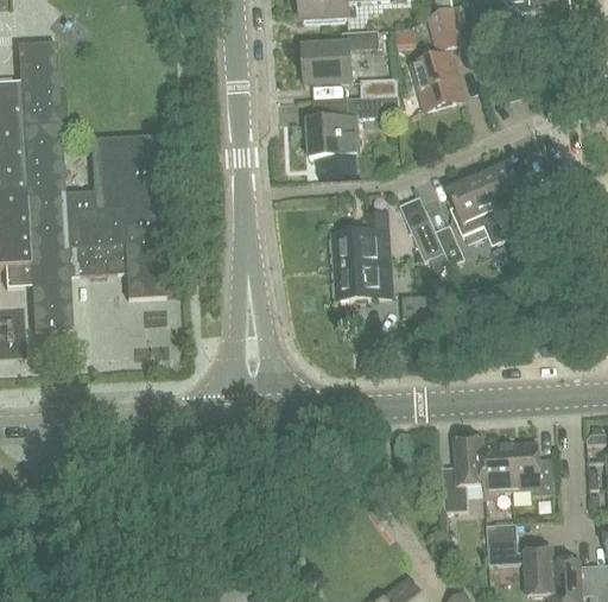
[(349,16),(348,0),(299,0),(302,18),(349,16)]
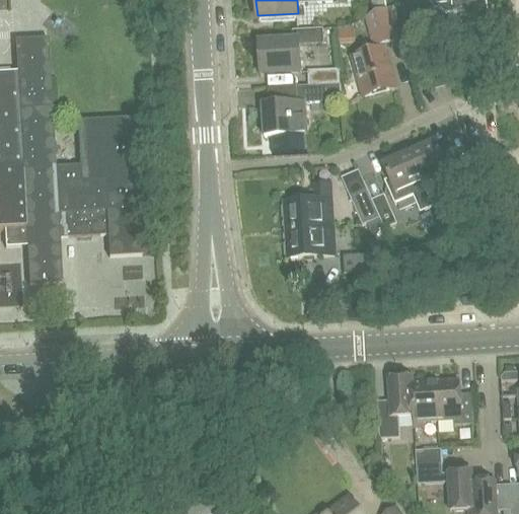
[(447,9),(454,9),(487,7),(486,0),(400,0),(405,14),(430,5),(441,4),(447,9)]
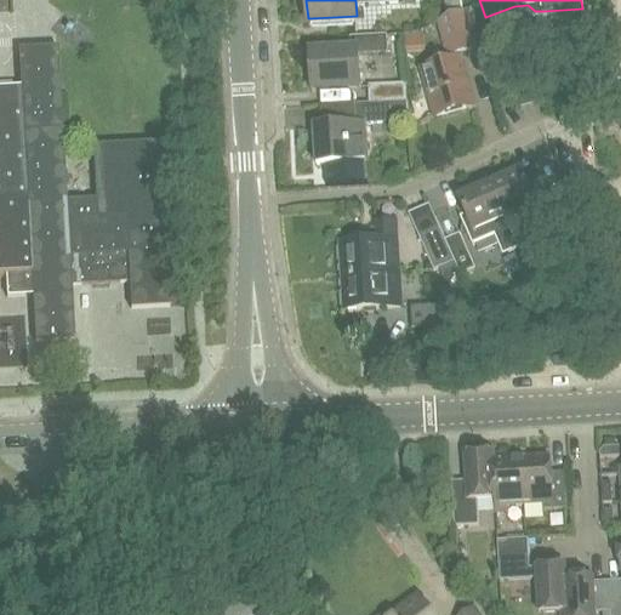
[(438,17),(448,53),(473,46),(462,6),(438,17)]
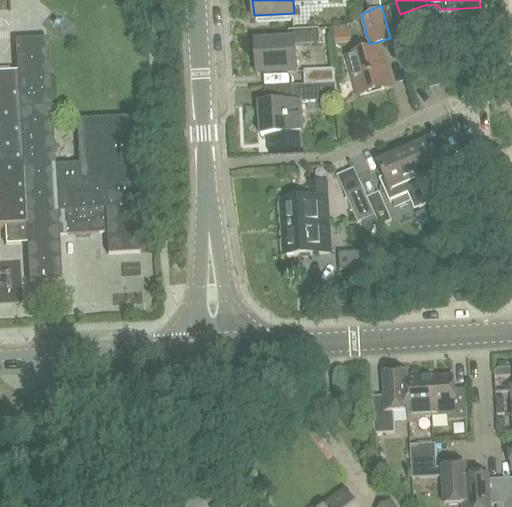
[(288,37),(255,38),(257,71),(297,69),(295,41),(319,40),(318,25),(288,26),(288,37)]
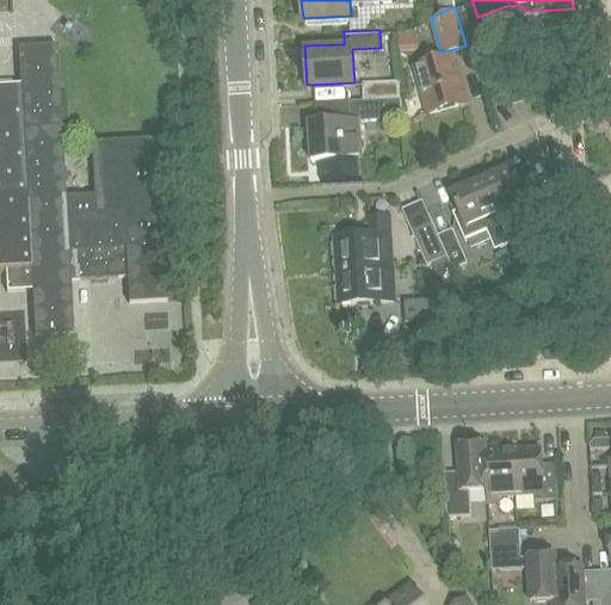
[(92,140),(96,192),(66,195),(62,136),(57,41),(18,43),(20,80),(0,81),(0,270),(7,270),(7,289),(34,286),(36,333),(74,331),(71,277),(128,273),(129,300),(168,297),(159,135),(92,140)]
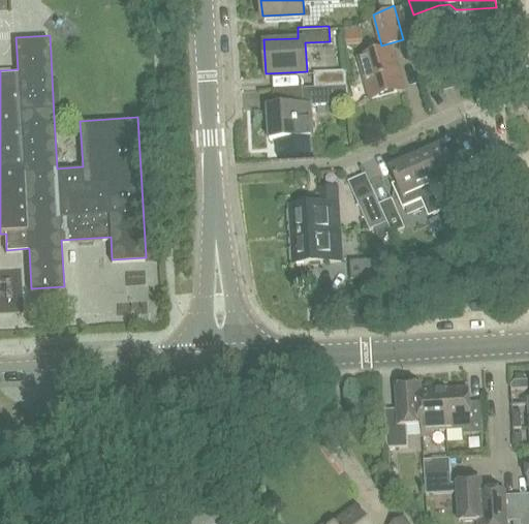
[(393,48),(359,56),(369,95),(403,87),(393,48)]
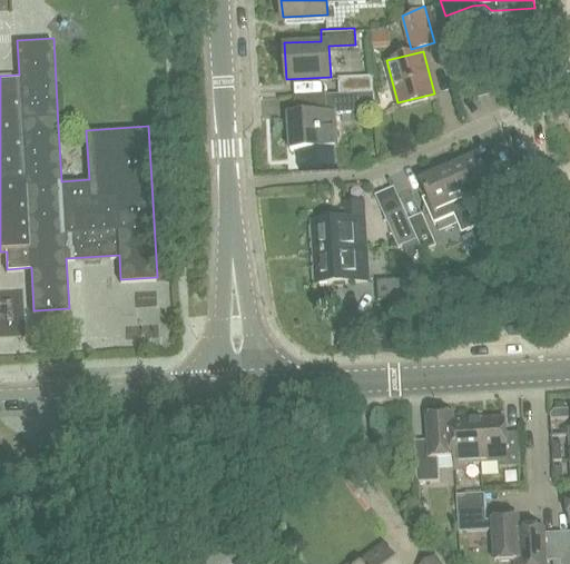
[(463,53),(449,58),(455,79),(470,75),(463,53)]
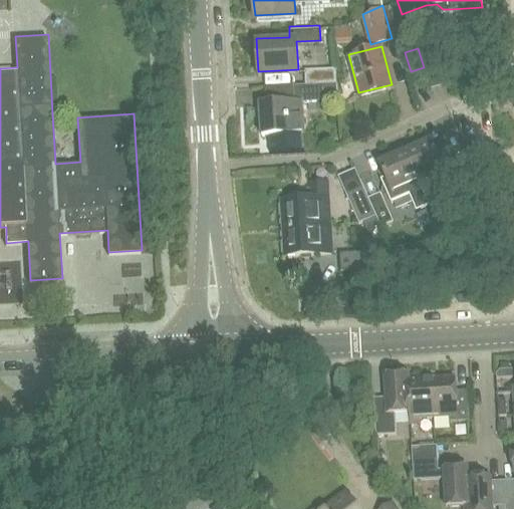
[(306,82),(336,80),(336,79),(335,65),(305,66),(306,82)]
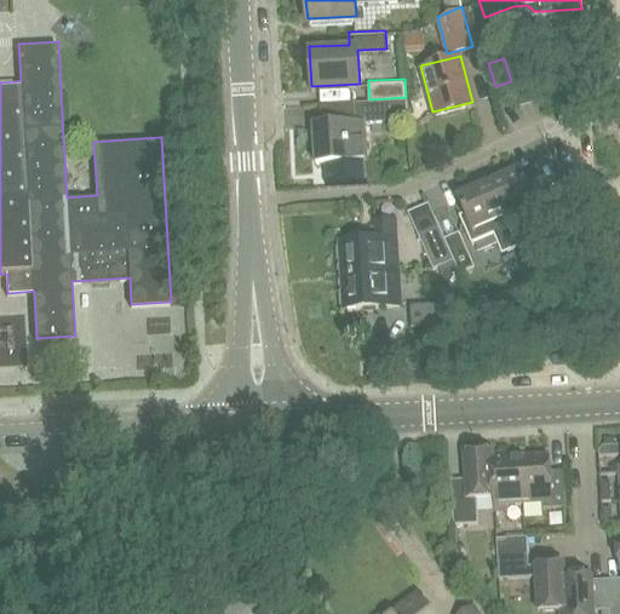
[(406,97),(369,99),(328,101),(329,121),(314,121),(315,160),(323,160),(325,179),(365,178),(363,158),(367,158),(365,119),(383,119),(408,121),(406,97)]
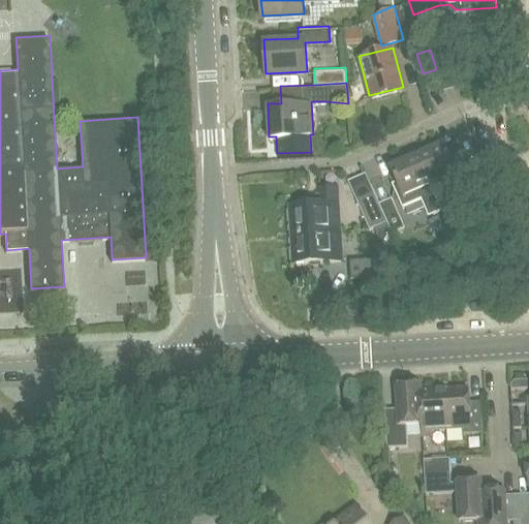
[(444,143),(416,154),(440,207),(441,207),(435,191),(447,186),(443,178),(458,173),(453,161),(462,157),(454,140),(444,144),(444,143)]
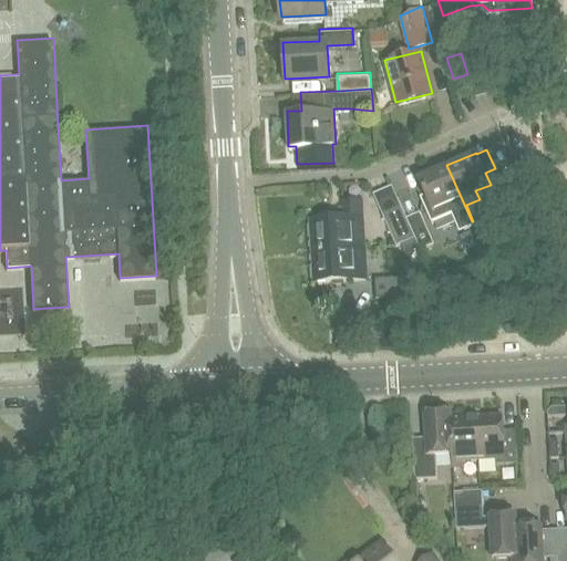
[(472,221),(446,165),(436,170),(435,167),(421,173),(422,176),(419,178),(425,193),(421,195),(432,220),(452,211),(455,219),(460,228),(472,221)]
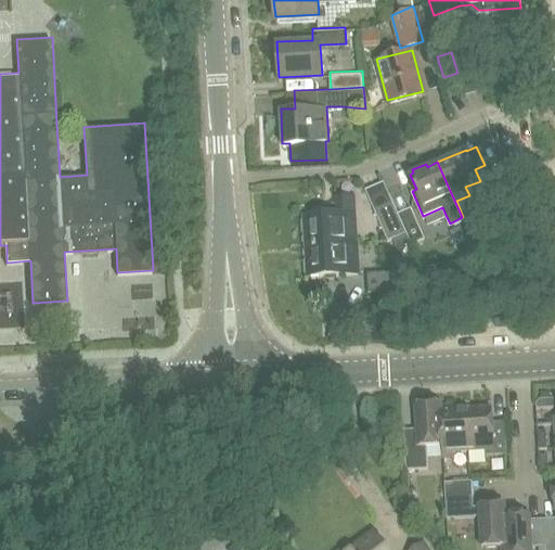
[(502,202),(507,199),(514,196),(515,195),(502,165),(488,171),(502,202)]
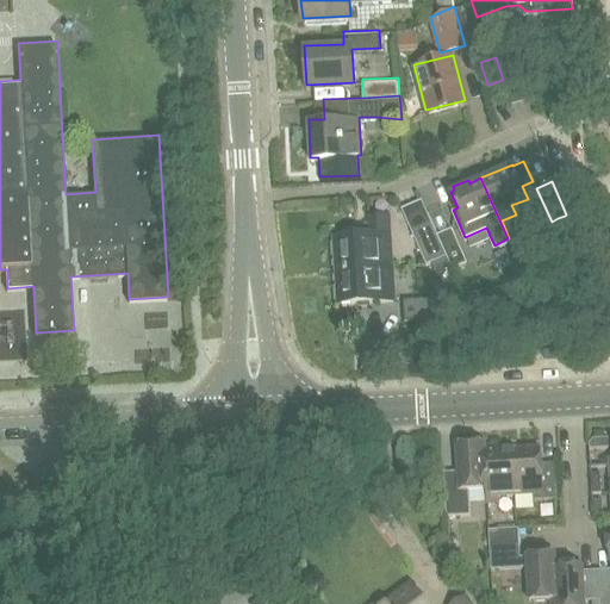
[(368,212),(369,232),(354,234),(335,235),(336,267),(392,263),(388,211),(368,212)]
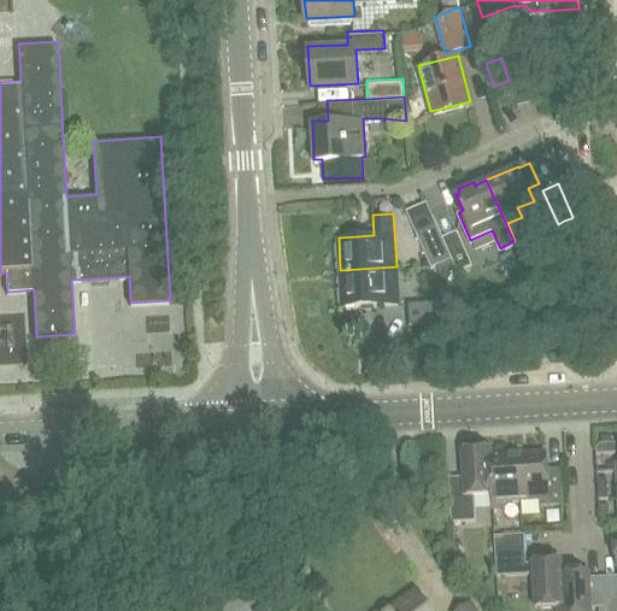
[(573,217),(571,218),(579,235),(586,233),(577,215),(573,217)]
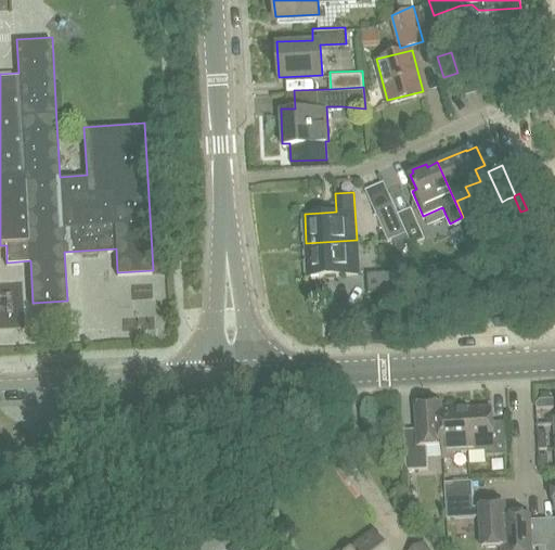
[(514,215),(520,212),(514,196),(507,199),(514,215)]
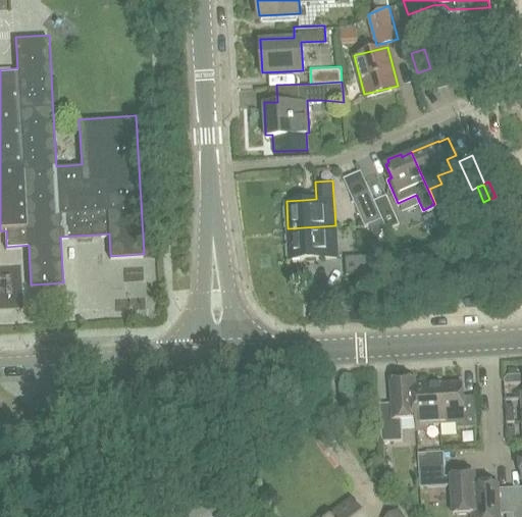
[(365,223),(382,215),(374,199),(369,186),(352,194),(365,223)]
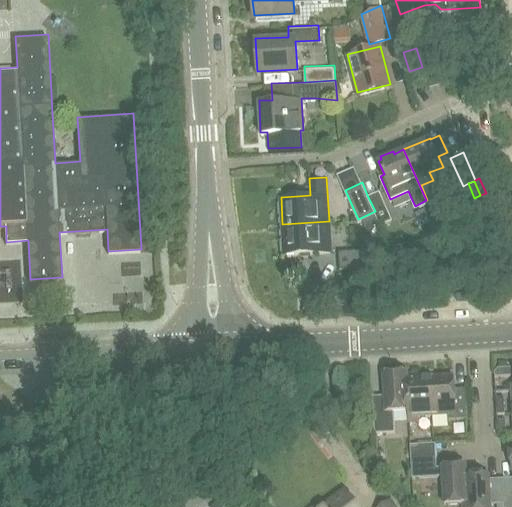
[(367,195),(375,211),(380,223),(392,218),(379,189),(367,195)]
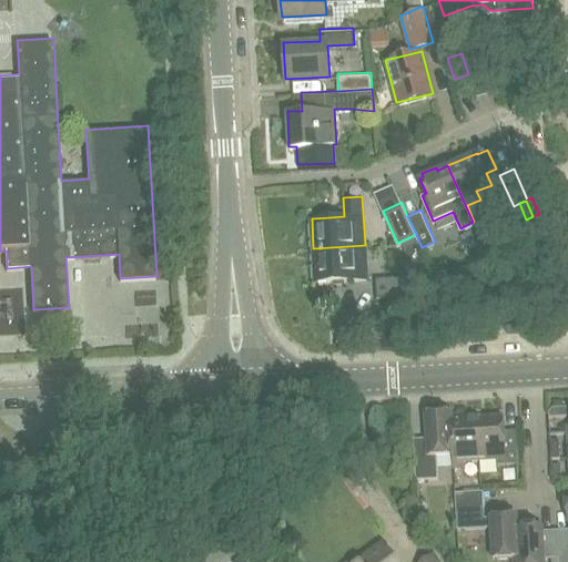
[(365,245),(313,248),(315,281),(334,279),(366,277),(365,245)]
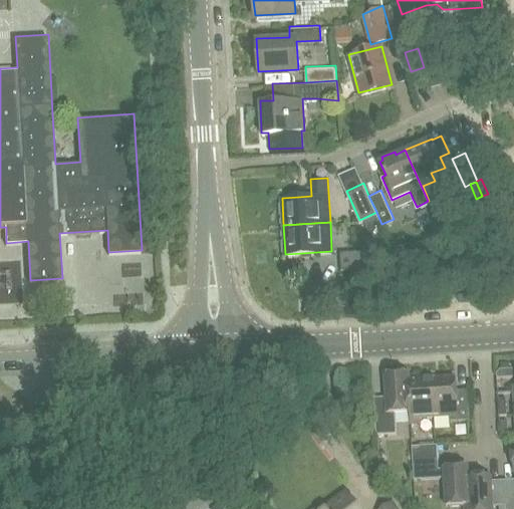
[(340,268),(373,266),(371,247),(339,249),(340,268)]
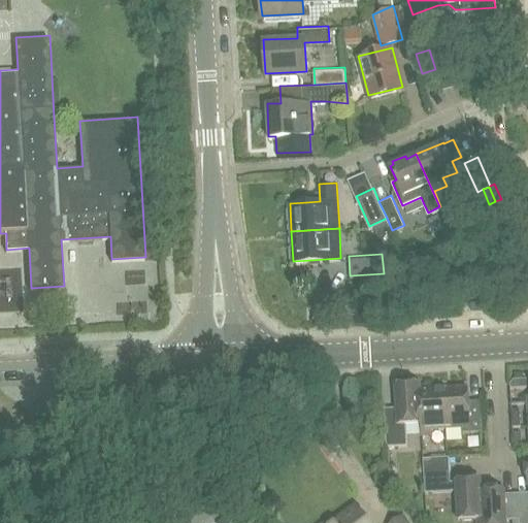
[(527,400),(527,399),(527,376),(513,377),(509,381),(509,386),(527,385),(527,399),(527,400)]
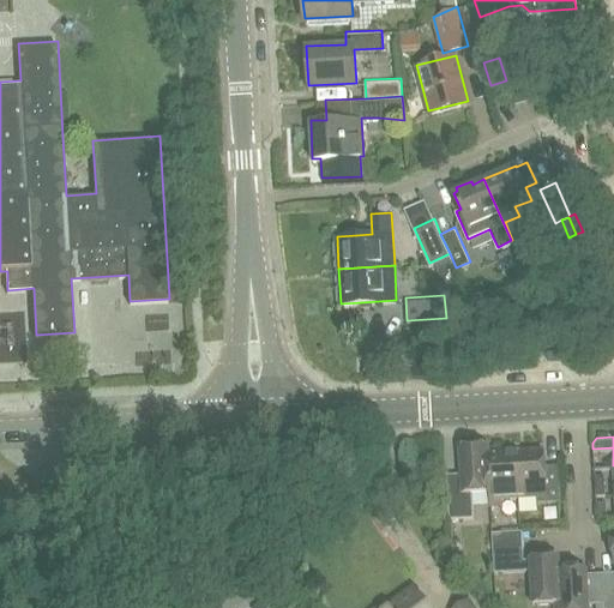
[(489,489),(487,445),(459,446),(461,477),(446,479),(449,517),(474,516),(471,491),(489,489)]
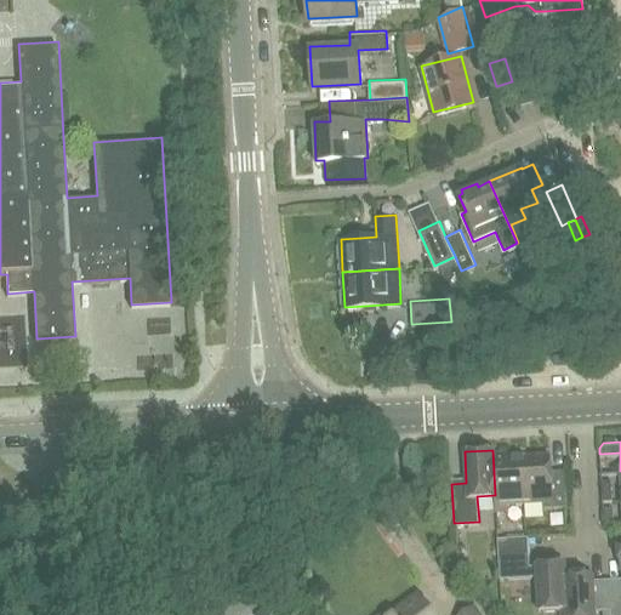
[(506,502),(523,501),(520,455),(495,457),(494,450),(493,450),(495,495),(496,508),(507,508),(506,502)]
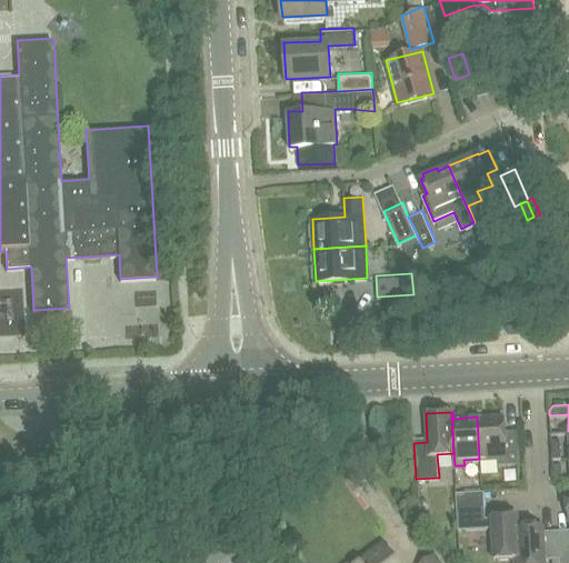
[(477,416),(479,459),(498,458),(498,463),(519,462),(518,432),(505,433),(503,415),(477,416)]
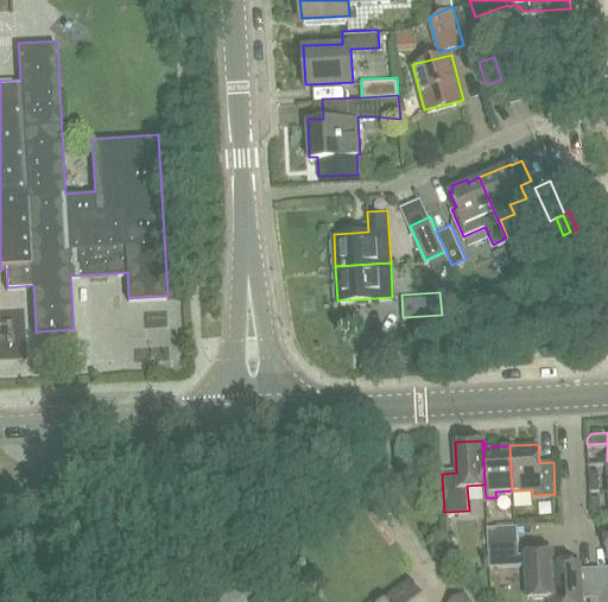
[(599,468),(589,468),(590,488),(600,488),(599,468)]
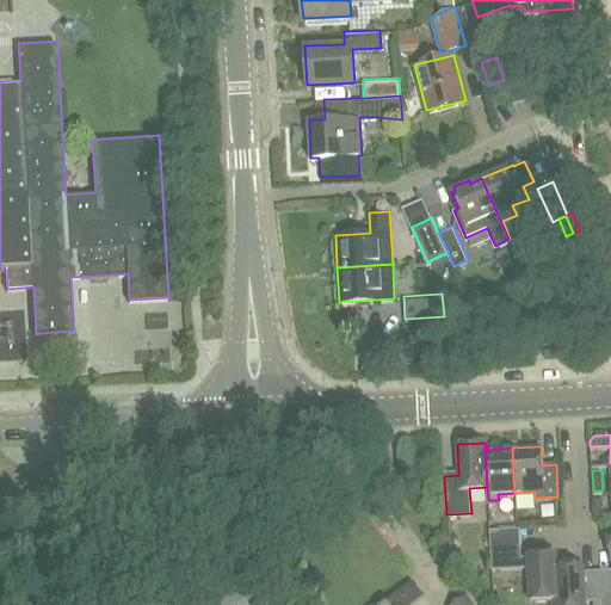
[(603,497),(593,498),(594,516),(598,518),(604,518),(603,497)]
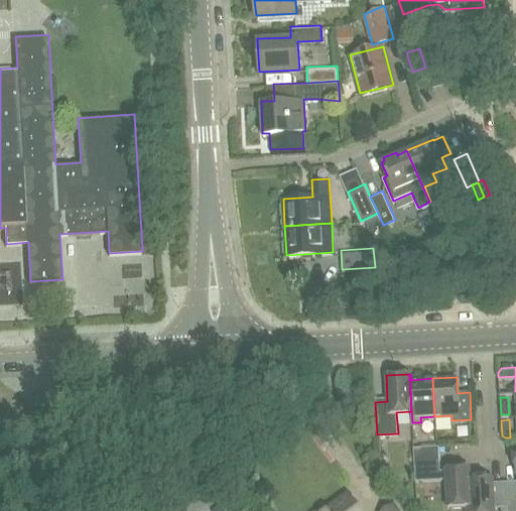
[(447,505),(466,504),(471,504),(469,467),(440,468),(439,443),(413,444),(415,480),(446,477),(447,505)]
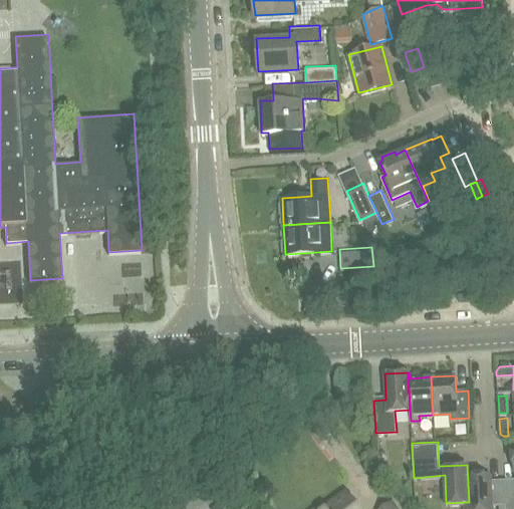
[(513,508),(513,446),(513,470),(513,469),(513,477),(502,478),(504,503),(504,508),(513,508)]
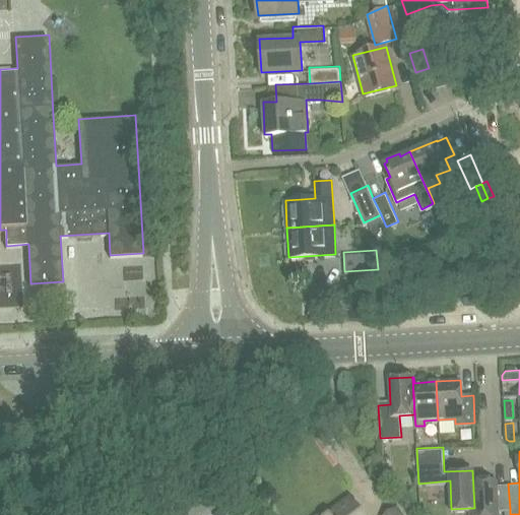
[(496,468),(472,470),(474,508),(469,508),(469,514),(498,514),(498,510),(510,509),(508,484),(497,485),(496,468)]
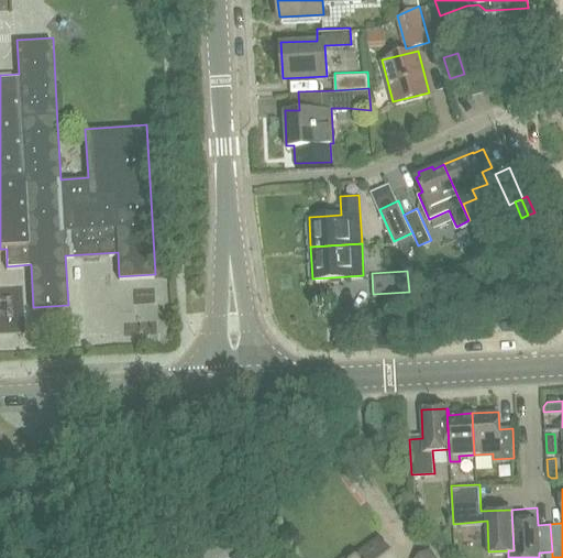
[(393,557),(379,539),(351,557),(393,557)]
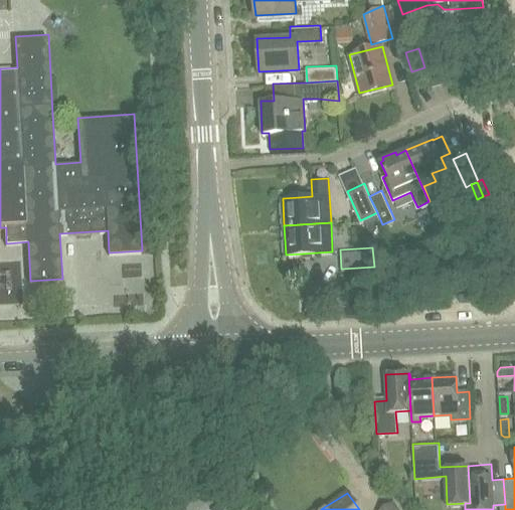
[(378,509),(401,509),(393,499),(378,509)]
